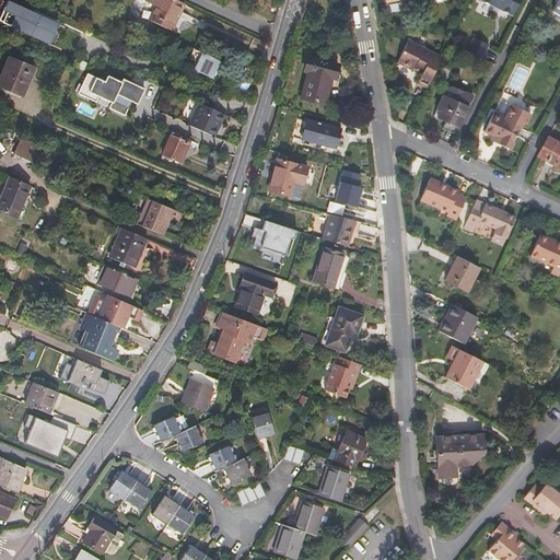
[(173,31),(185,4),(175,0),(148,0),(148,1),(156,7),(151,21),(173,31)]
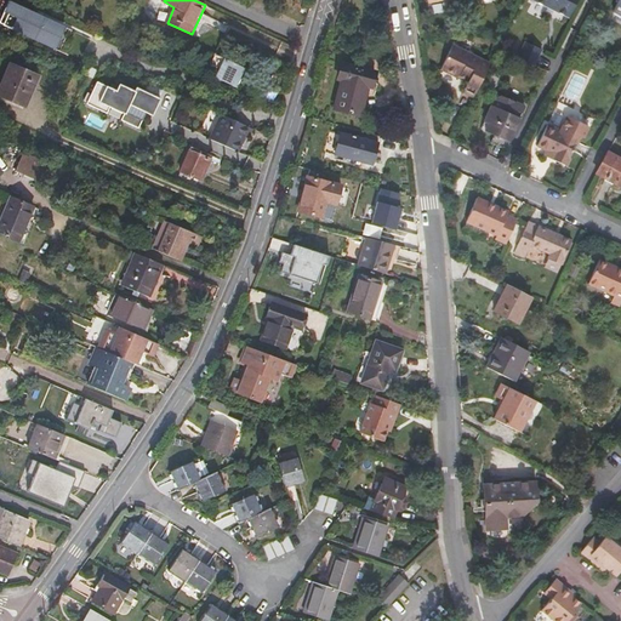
[(545,6),(570,18),(579,0),(534,0),(534,1),(545,6)]
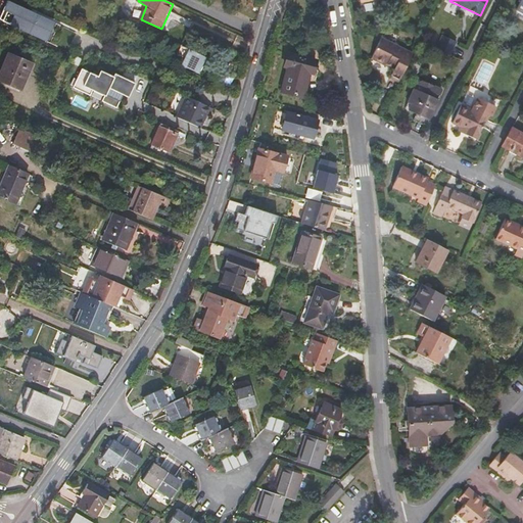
[(10,1),(1,20),(42,39),(50,20),(10,1)]
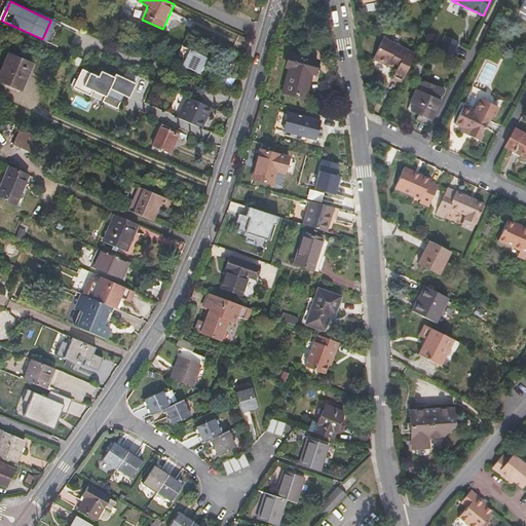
[(111,20),(124,26),(127,20),(113,12),(111,20)]
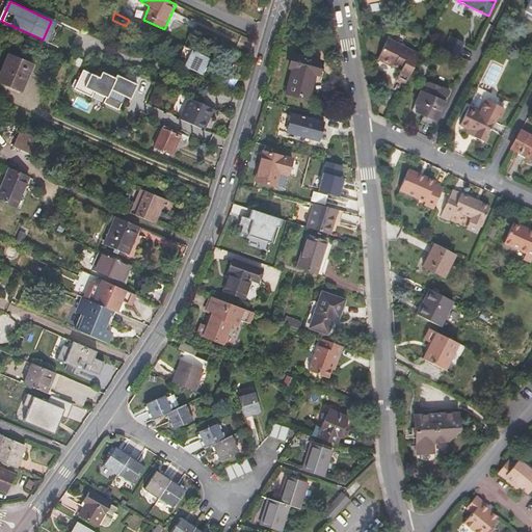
[(129,20),(126,26),(133,29),(132,31),(141,35),(143,34),(147,28),(129,20)]
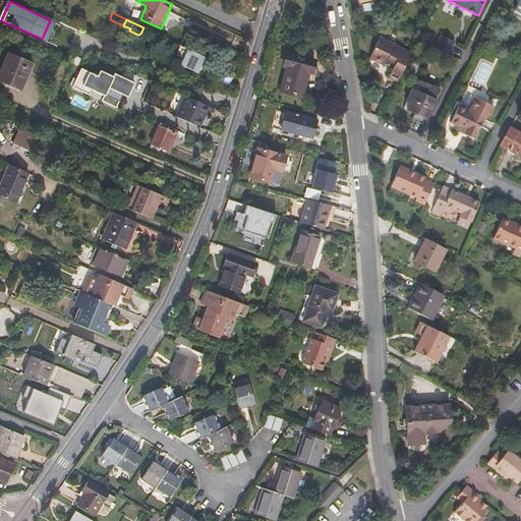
[(59,24),(50,20),(42,39),(51,43),(59,24)]
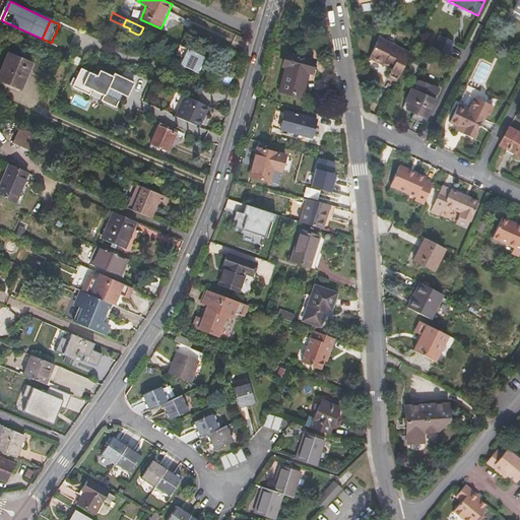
[(435,48),(450,55),(456,41),(442,34),(435,48)]
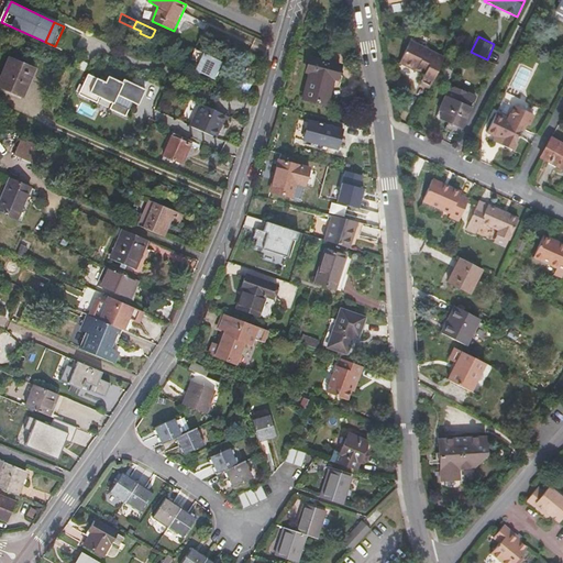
[(420,84),(429,88),(444,58),(411,43),(400,64),(417,72),(418,70),(424,74),(420,84)]
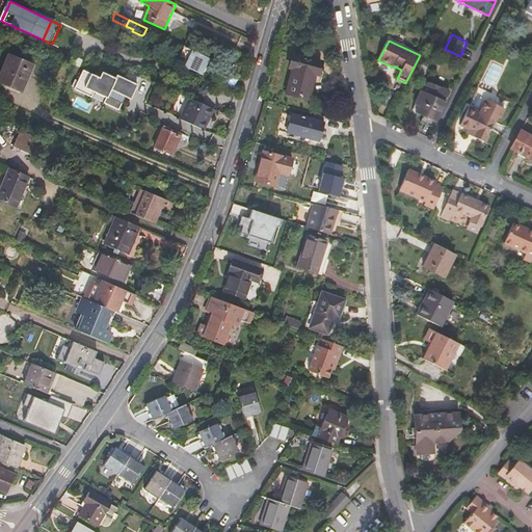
[(211,59),(185,47),(183,51),(184,57),(188,60),(185,67),(203,75),(211,59)]
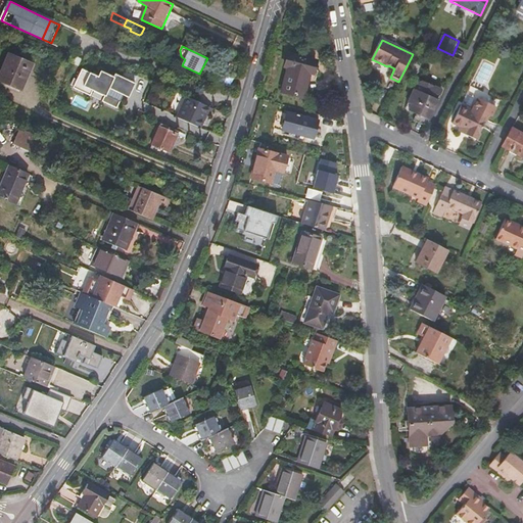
[(0,80),(21,90),(33,64),(10,54),(0,77),(0,80)]
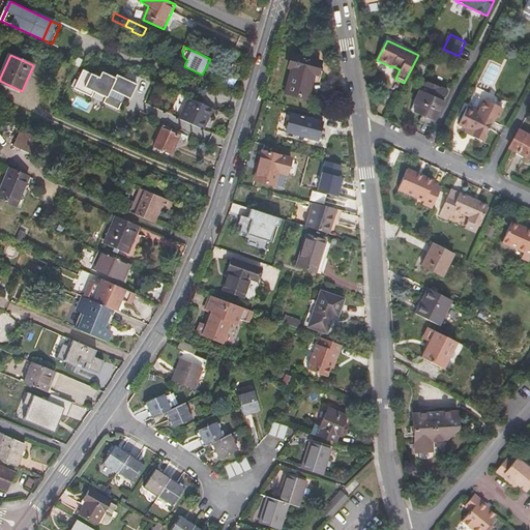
[(286,93),(304,98),(311,75),(317,77),(320,62),(292,55),(289,68),(293,70),(286,93)]
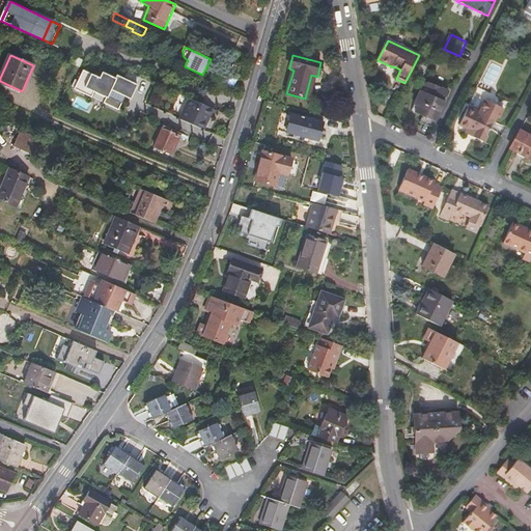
[(131,99),(138,84),(117,75),(116,78),(103,72),(100,77),(84,70),(75,88),(91,96),(94,91),(107,98),(104,103),(118,110),(123,100),(120,99),(122,94),(131,99)]
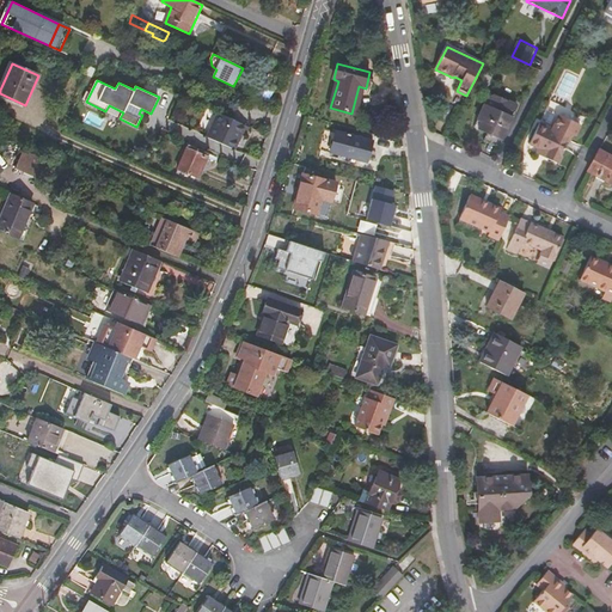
[(500,93),(514,99),(519,89),(506,81),(500,93)]
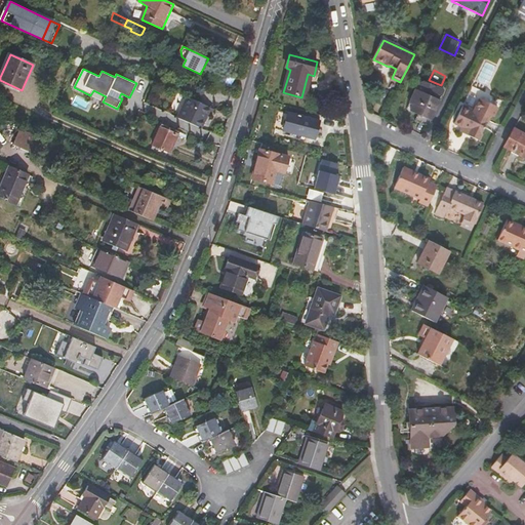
[(420,115),(431,120),(440,102),(438,101),(442,89),(426,82),(419,83),(409,104),(412,105),(410,111),(420,115)]
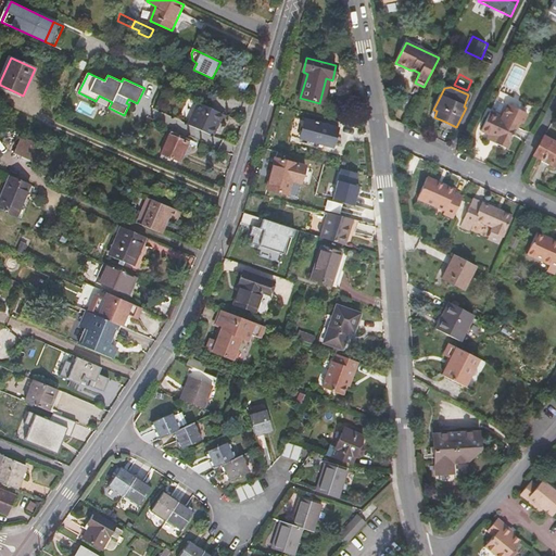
[(223,124),(227,115),(199,102),(189,124),(214,136),(218,127),(216,127),(218,122),(220,123),(223,124)]
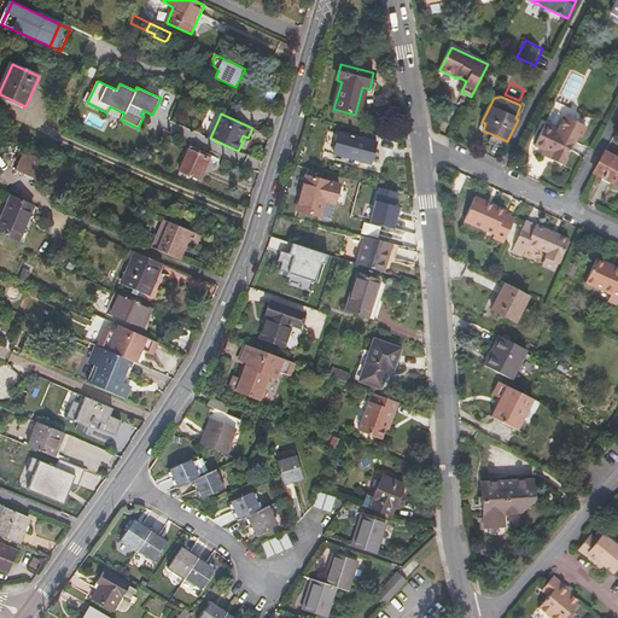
[(549,159),(563,165),(576,140),(579,139),(586,127),(566,117),(559,132),(546,126),(536,145),(552,153),(549,159)]
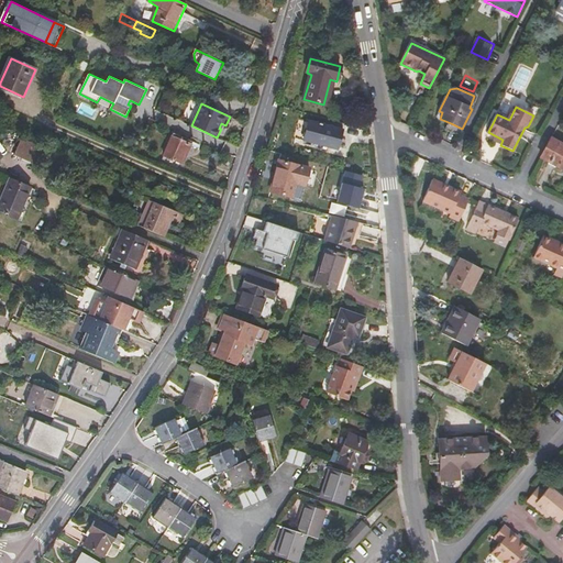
[(304,141),(337,150),(342,131),(309,122),(304,141)]
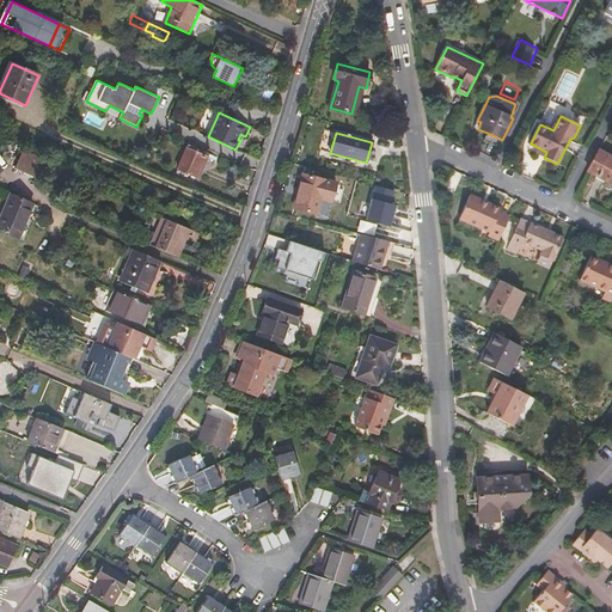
[(499,148),(502,140),(490,134),(485,142),(499,148)]
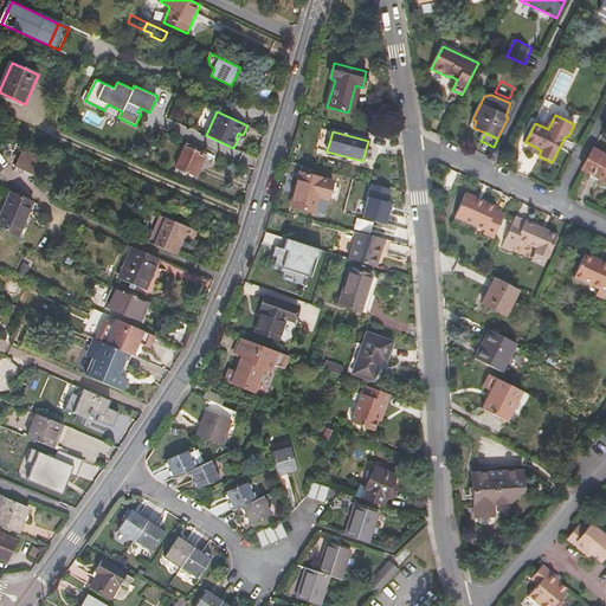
[(178,168),(194,175),(204,154),(198,150),(199,148),(188,143),(178,168)]
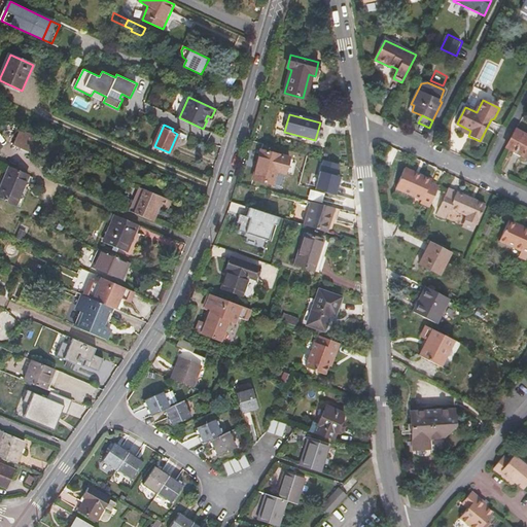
[(526,134),(516,129),(506,147),(526,157),(526,134)]
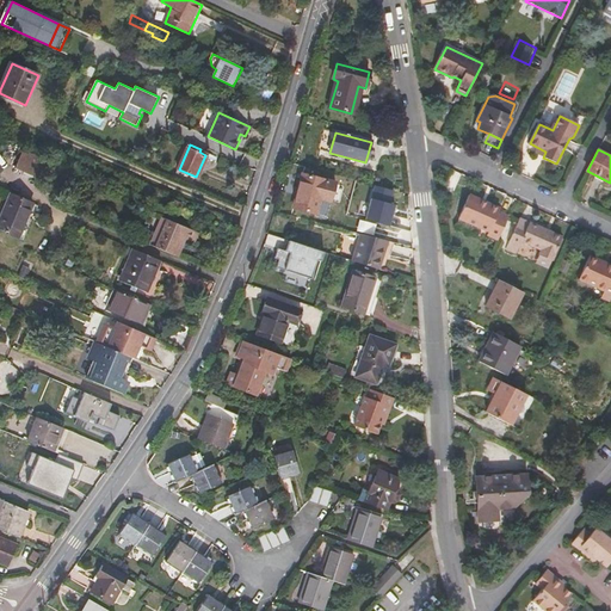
[(43,179),(44,177),(51,161),(25,150),(17,167),(43,179)]
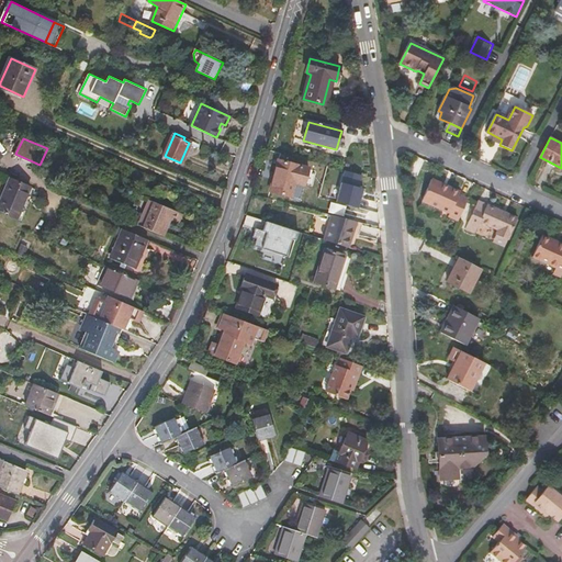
[(189,143),(180,163),(183,165),(192,144),(189,143)]
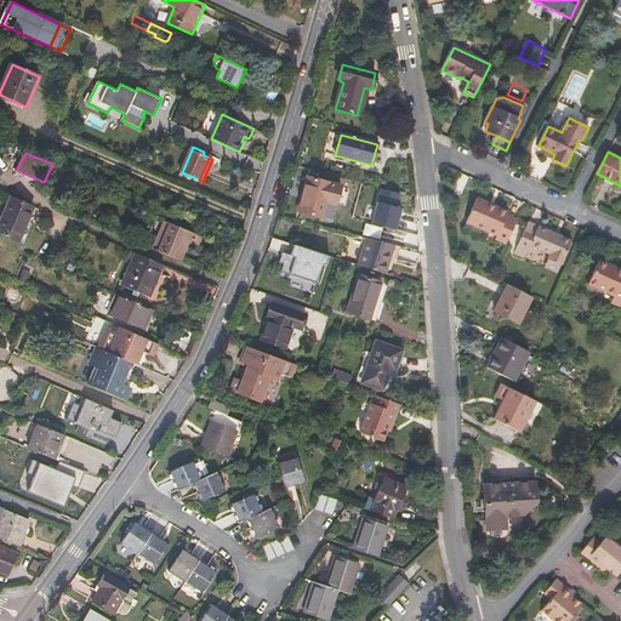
[(298,211),(322,218),(326,203),(336,205),(342,187),(307,177),(298,211)]
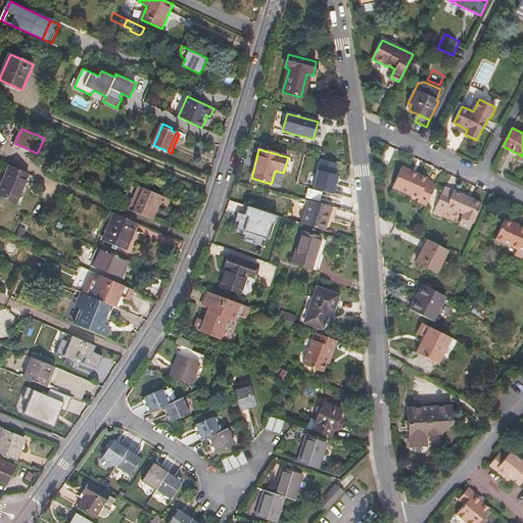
[(337,164),(322,160),(313,190),(328,194),(330,185),(335,187),(338,177),(334,176),(337,164)]
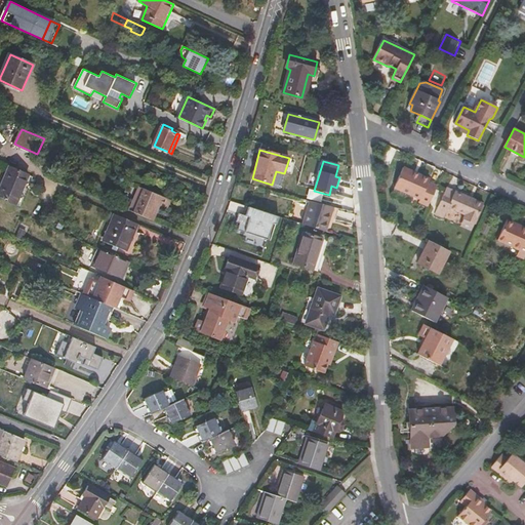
[(420,201),(429,205),(437,186),(430,182),(430,180),(414,173),(415,171),(405,166),(395,186),(421,199),(420,201)]
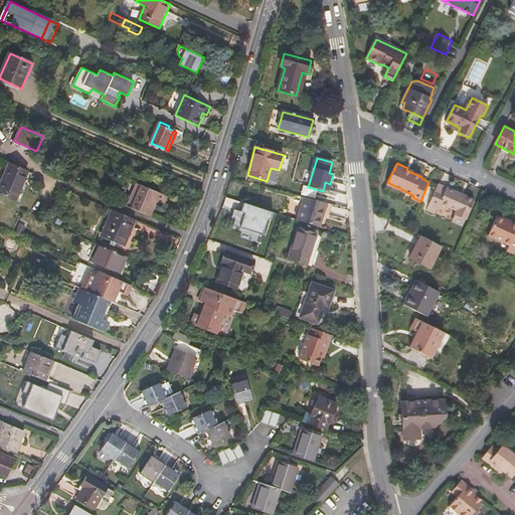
[(13,168),(27,174),(28,172),(10,164),(9,166),(13,168)]
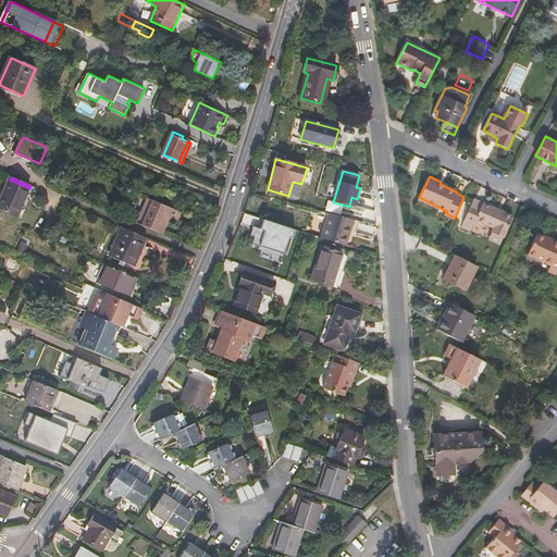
[(0,209),(16,218),(29,188),(14,182),(10,180),(0,199),(0,209)]
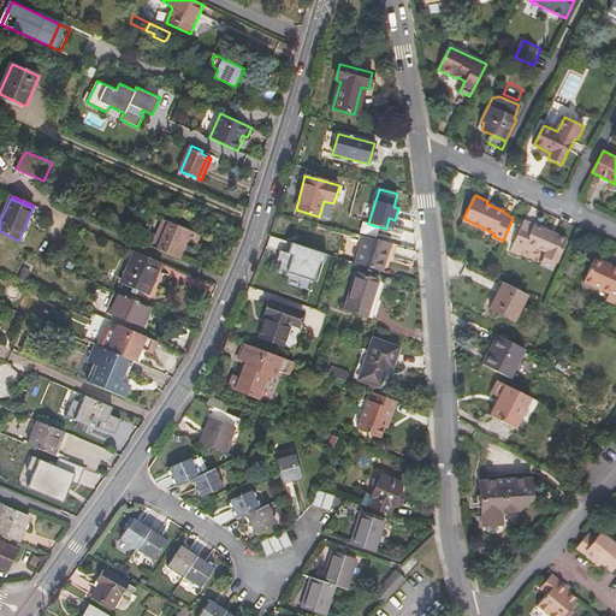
[(505,209),(487,201),(486,203),(504,212),(505,209)]
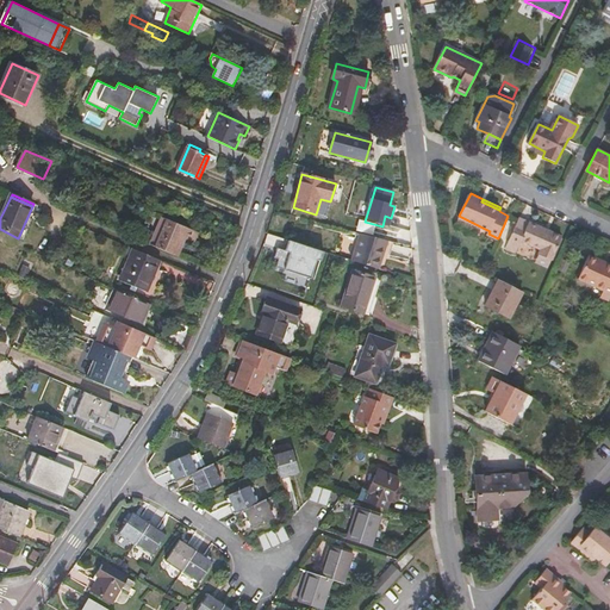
[(170,210),(176,213),(181,205),(174,201),(170,210)]
